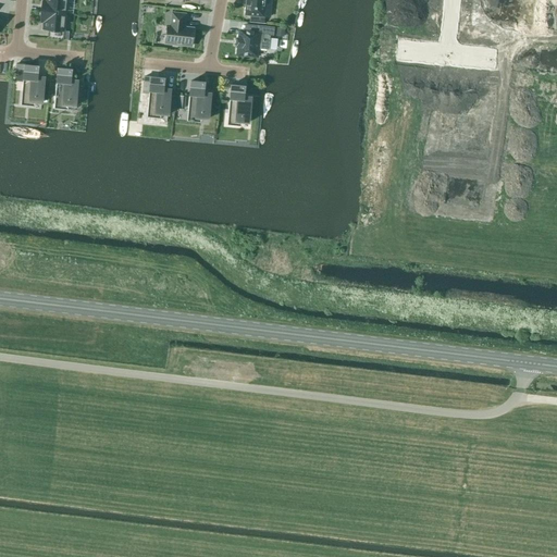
[(63,13),(64,0),(42,0),(42,1),(40,1),(39,11),(63,13)]
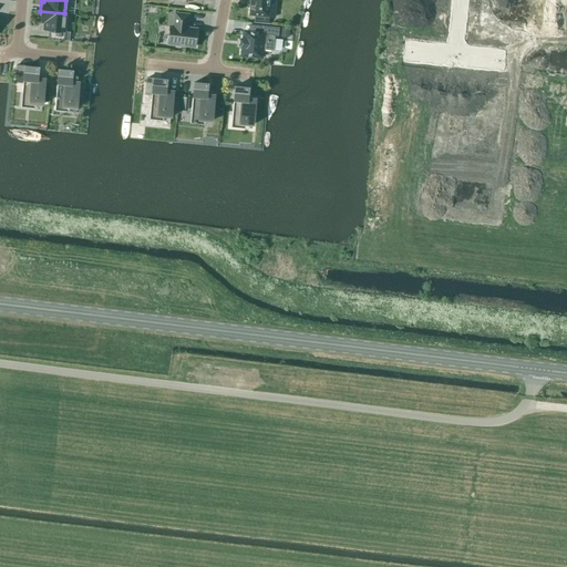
[(250,0),(249,16),(254,16),(254,22),(268,24),(269,18),(268,17),(269,0),(250,0)]
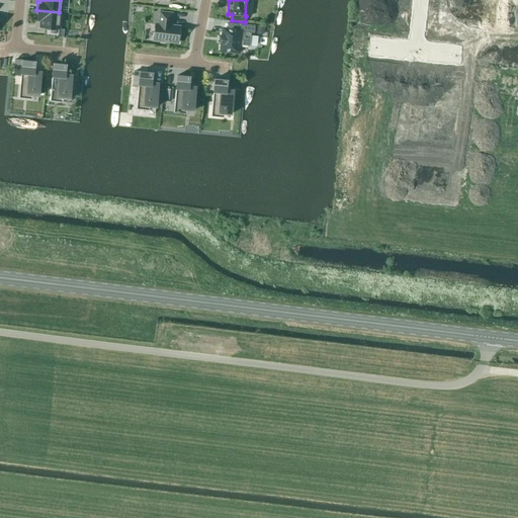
[(62,37),(63,29),(58,28),(59,12),(36,10),(35,20),(37,20),(36,27),(42,27),(41,35),(57,37),(62,37)]
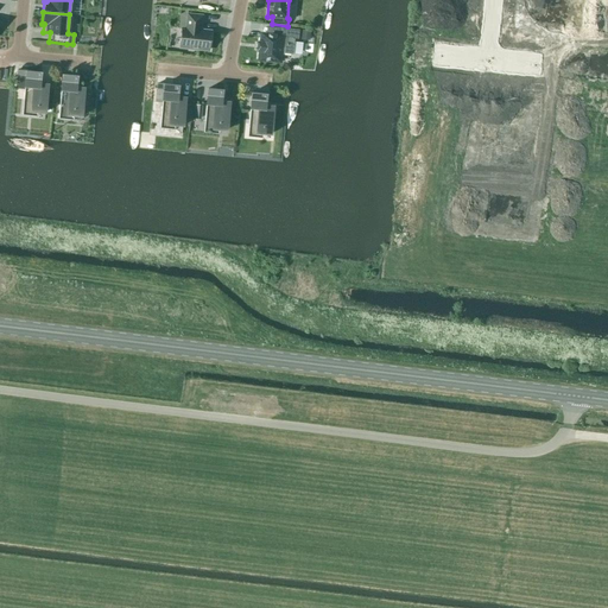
[(201,25),(202,16),(187,14),(185,30),(182,29),(179,46),(209,50),(210,32),(200,31),(201,25)]
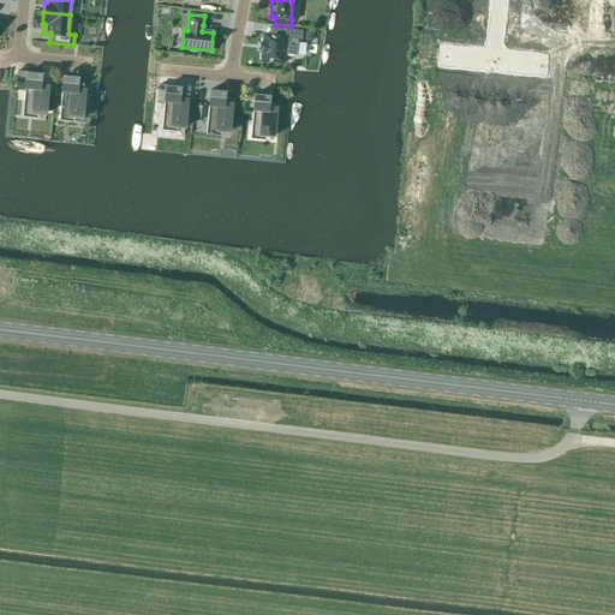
[(282,28),(281,36),(263,34),(263,42),(261,42),(260,52),(262,52),(261,60),(272,61),(273,63),(280,64),(281,63),(284,63),(284,53),(296,54),(297,39),(302,40),(303,30),(282,28)]
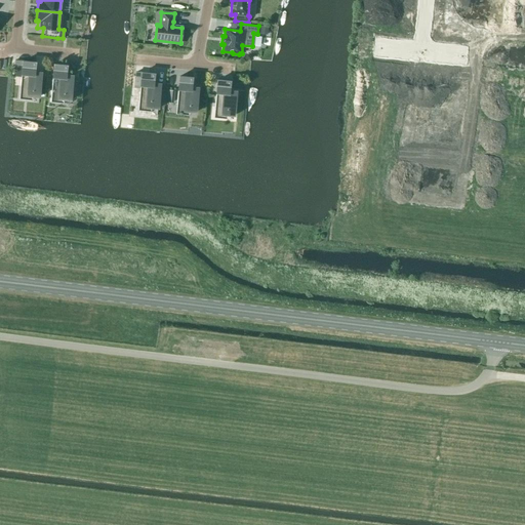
[(38,97),(41,73),(34,72),(35,63),(23,62),(14,61),(13,77),(21,77),(19,85),(27,86),(26,95),(38,97)]
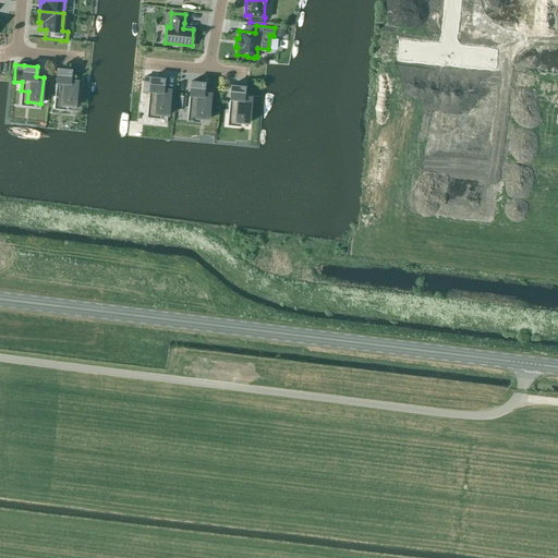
[(71,70),(57,69),(53,109),(68,110),(68,106),(75,107),(77,81),(70,80),(71,70)]
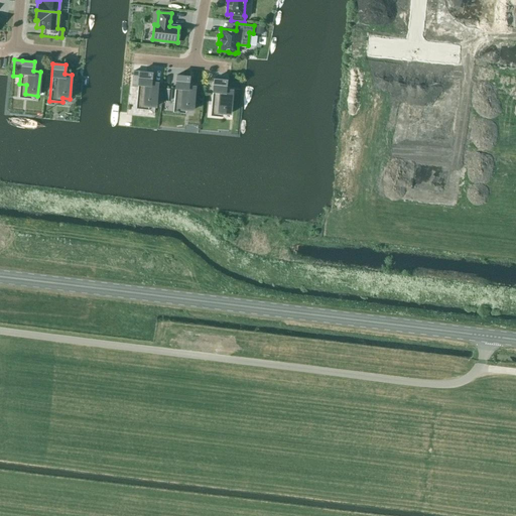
[(150,83),(151,73),(133,71),(132,84),(137,85),(135,105),(155,107),(157,83),(150,83)]
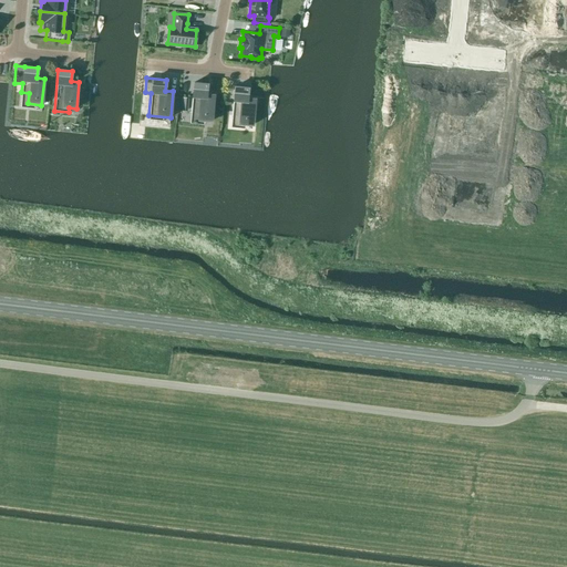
[(206,94),(207,84),(194,82),(191,112),(198,112),(197,120),(212,121),(214,95),(206,94)]
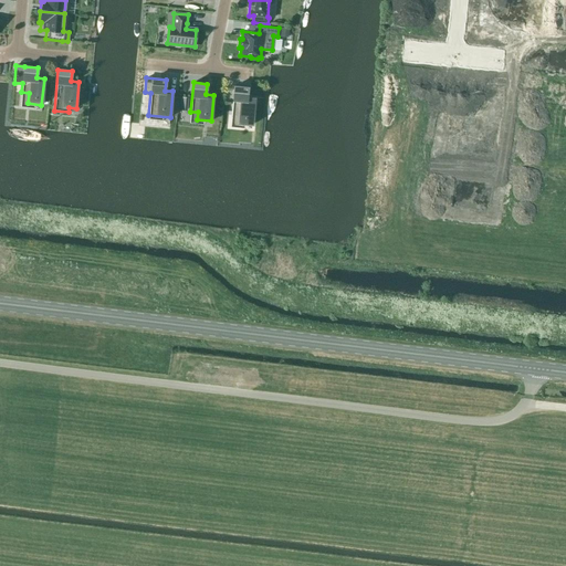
[(247,98),(248,87),(234,86),(231,115),(239,116),(238,124),(252,125),(254,100),(247,98)]
